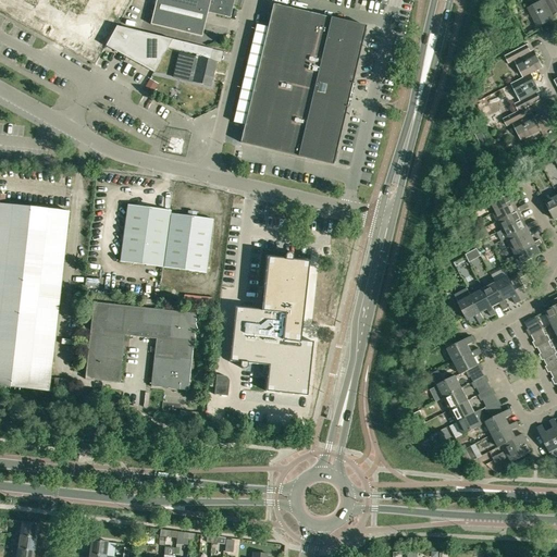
[(23,0),(86,35),(106,0),(23,0)]
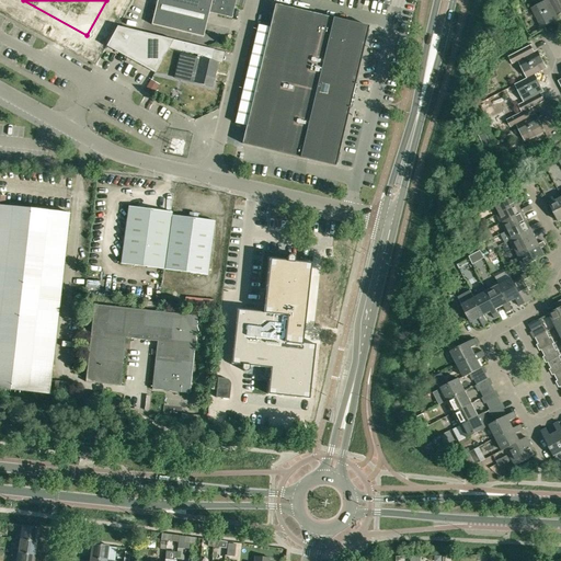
[(214,0),(157,0),(152,24),(204,36),(210,10),(231,15),(233,4),(214,0)]
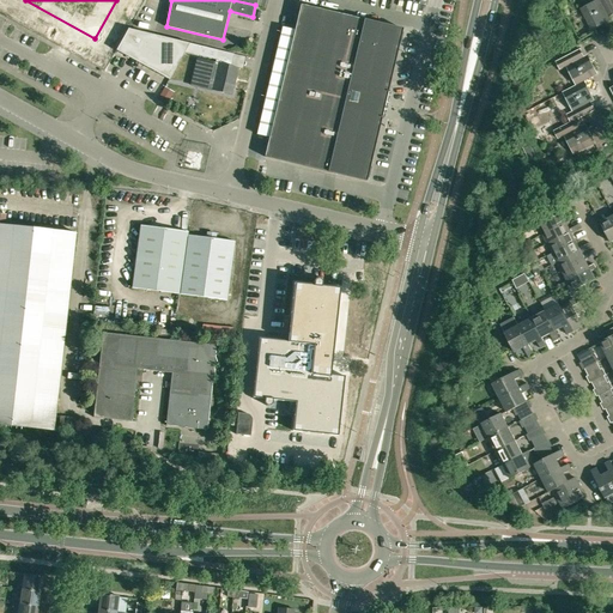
[(612,13),(612,6),(610,0),(598,0),(581,10),(592,30),(606,23),(611,20),(608,17),(612,13)]
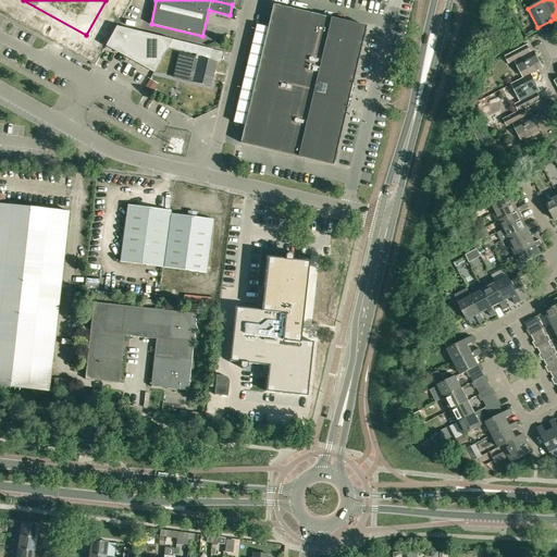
[(366,26),(285,7),(273,4),(240,143),(333,164),(346,108),(348,108),(348,107),(346,107),(351,84),(354,85),(354,84),(353,83),(366,26)]
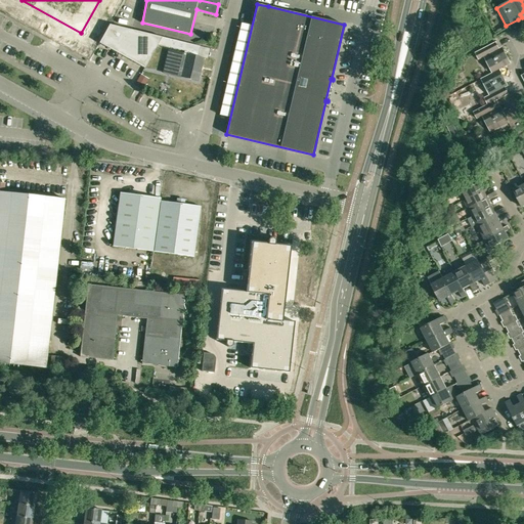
[(110,24),(99,42),(145,68),(158,44),(163,36),(110,24)]
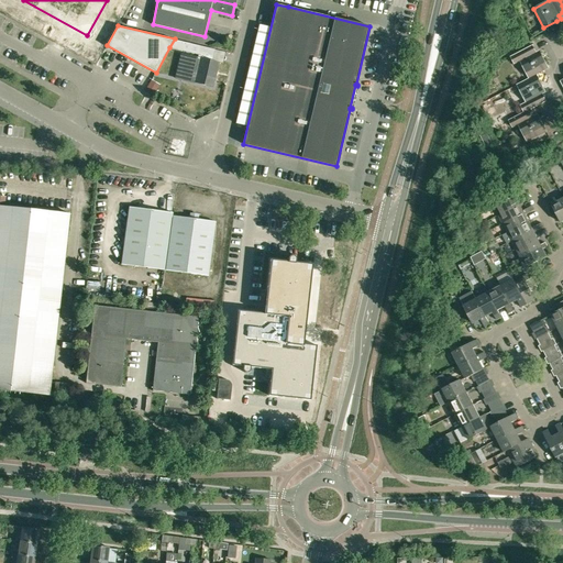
[(175,39),(169,47),(198,54),(198,57),(181,54),(175,78),(195,83),(212,87),(219,63),(212,61),(214,50),(216,48),(175,39)]
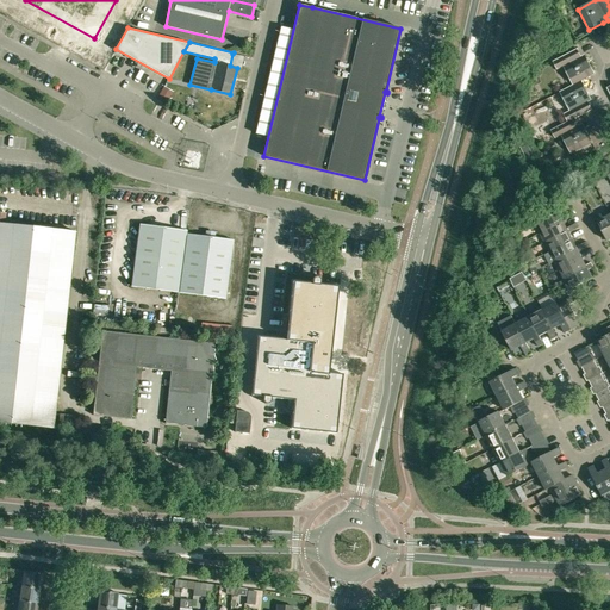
[(582,81),(587,79),(595,74),(584,55),(580,57),(577,49),(553,62),(558,69),(564,67),(573,86),(582,81)]
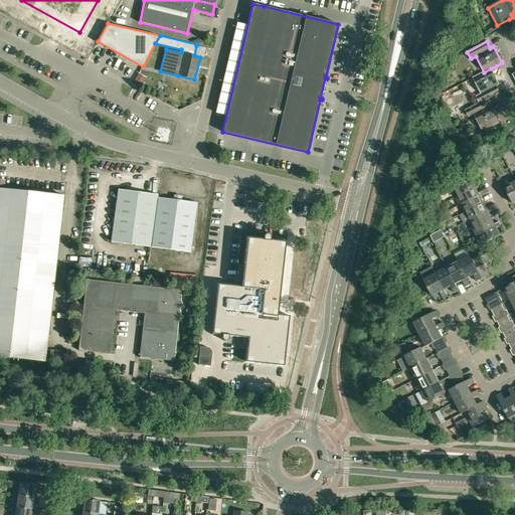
[(476,97),(480,103),(486,101),(500,93),(496,86),(499,84),(497,80),(491,68),(484,72),(473,77),(482,94),(476,97)]
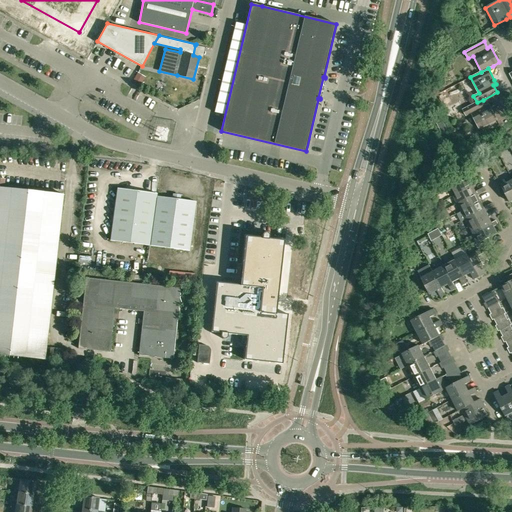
[(143,80),(135,76),(131,84),(139,88),(143,80)]
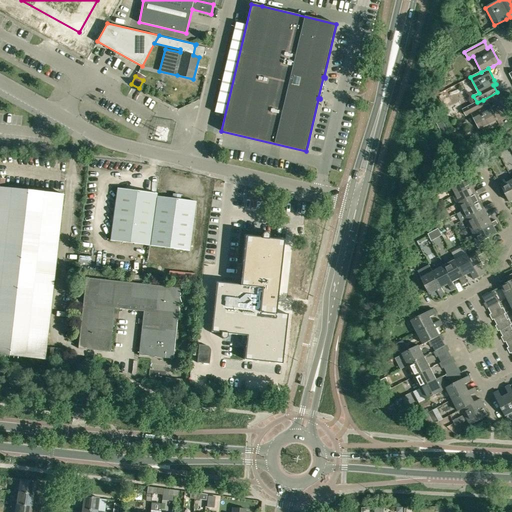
[(486,105),(483,100),(477,102),(462,110),(466,117),(471,114),(479,130),(497,120),(488,104),(486,105)]
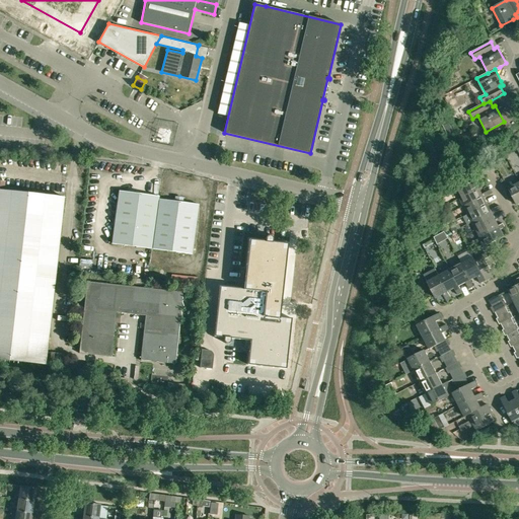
[(448,122),(442,125),(448,135),(453,132),(448,122)]
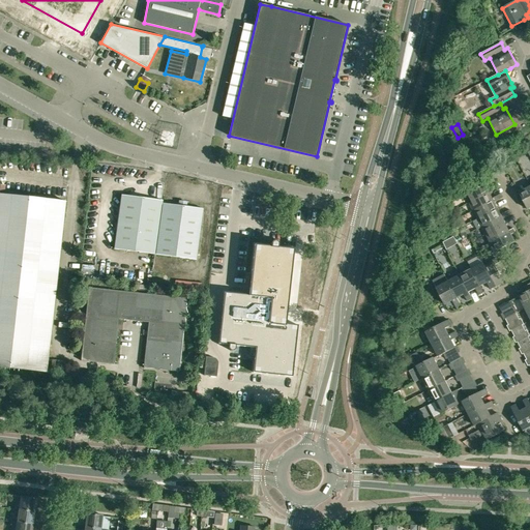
[(484,184),(465,195),(469,203),(489,193),(486,186),(491,184),(489,180),(483,182),(484,184)]
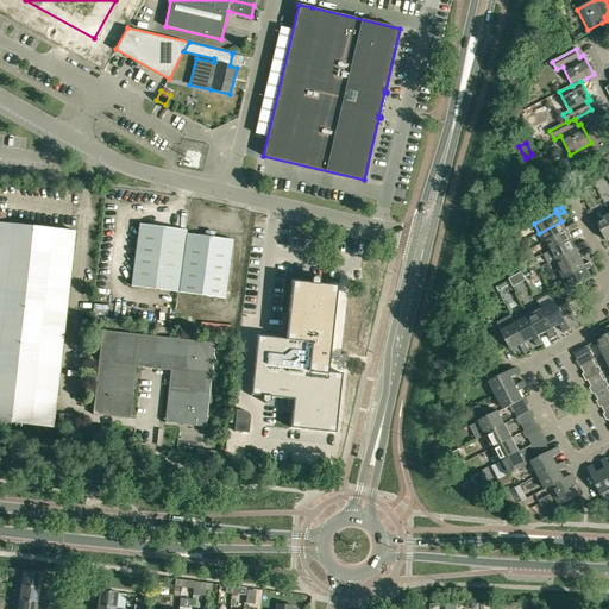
[(608,214),(596,221),(607,240),(608,239),(608,214)]
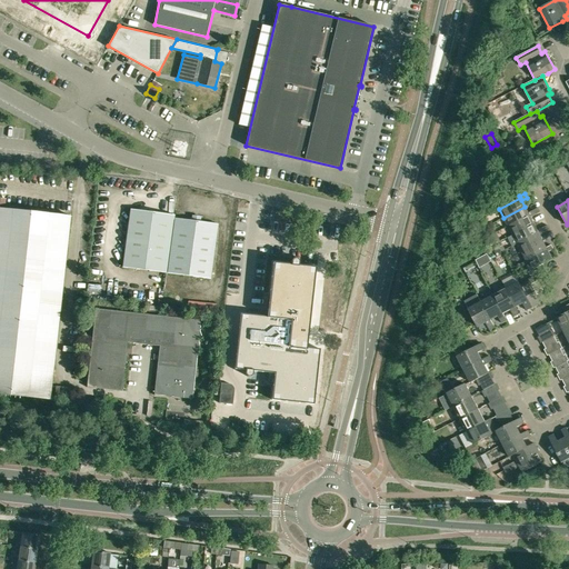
[(55,352),(70,216),(5,209),(5,203),(0,202),(0,393),(50,399),(55,352)]
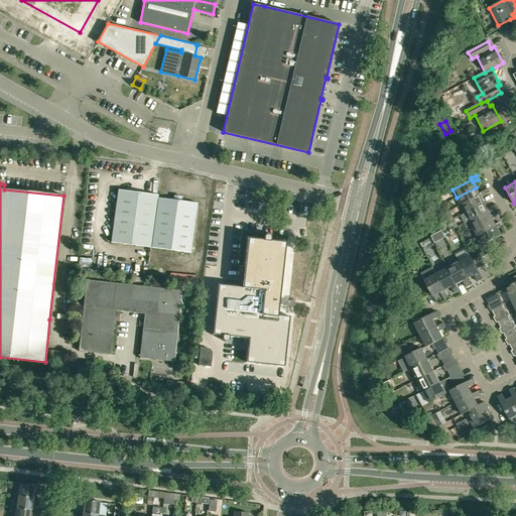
[(476,187),(457,198),(461,206),(480,196),(479,194),(476,187)]
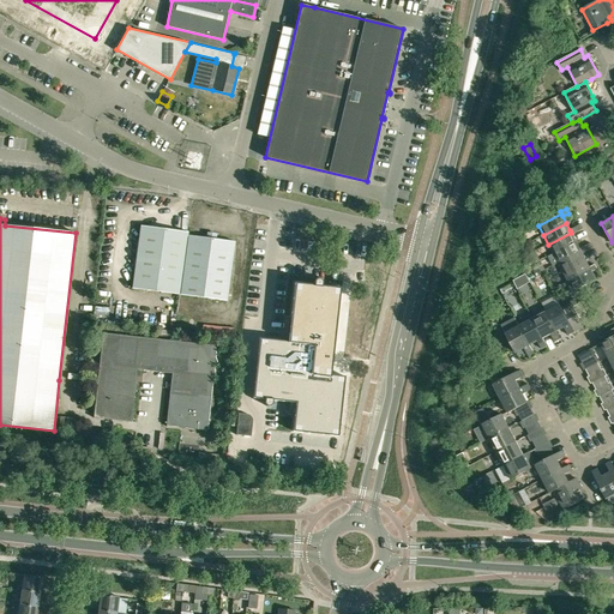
[(235,241),(187,235),(187,232),(140,226),(132,288),(179,295),(227,301),(235,241)]
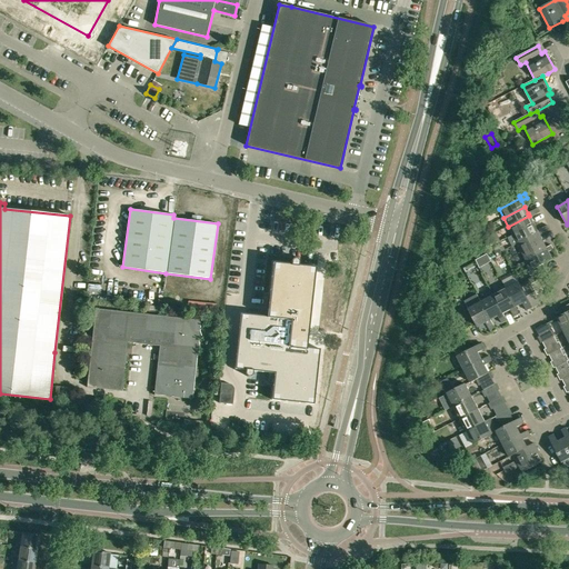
[(529,216),(508,227),(512,235),(533,225),(530,218),(529,216)]
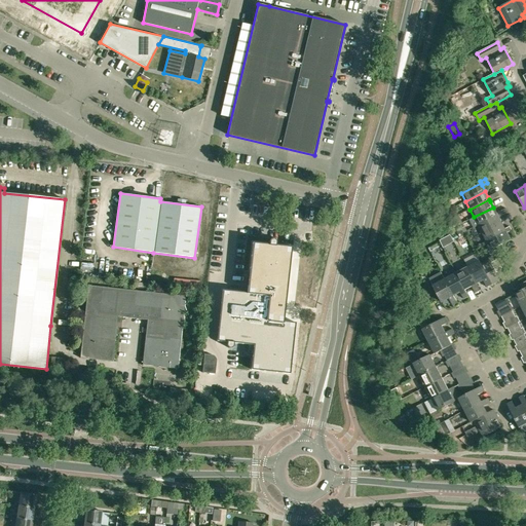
[(493,208),(474,217),(478,225),(497,215),(496,213),(493,208)]
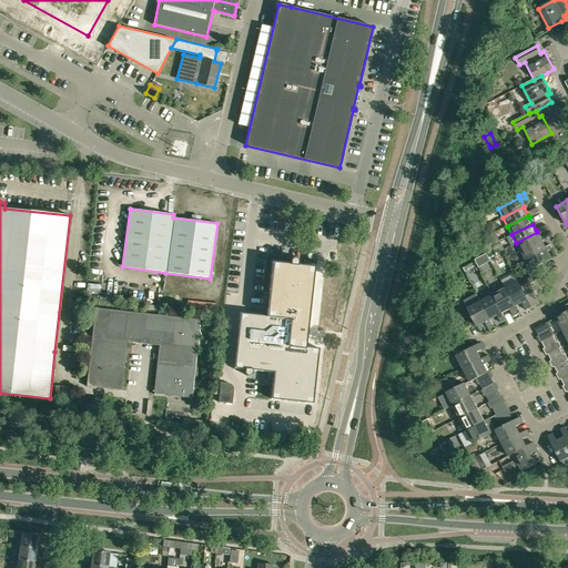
[(495,232),(487,235),(492,244),(496,243),(499,241),(495,232)]
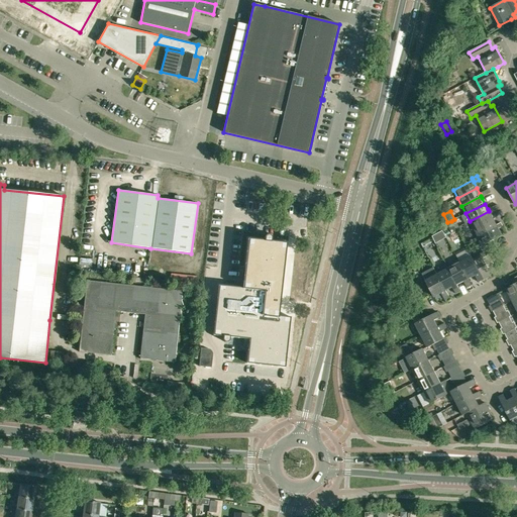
[(489,211),(470,221),(474,229),(493,219),(491,213),(489,211)]
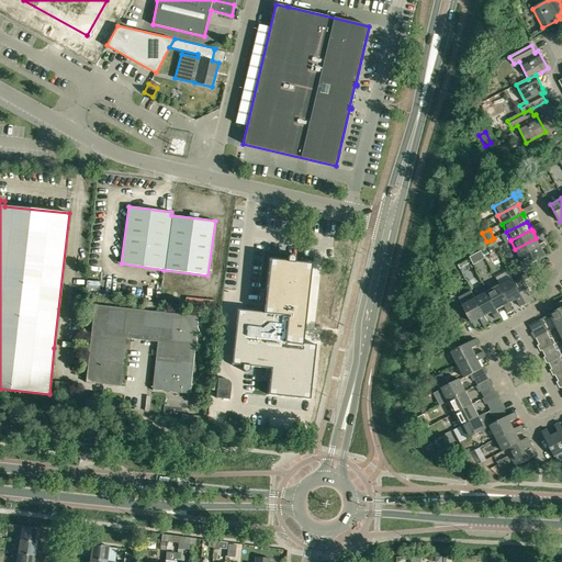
[(536,238),(515,249),(519,258),(541,247),(540,245),(536,238)]
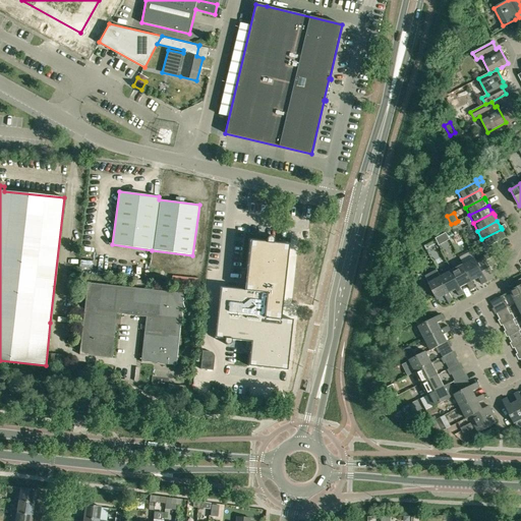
[(502,229),(481,239),(486,247),(483,248),(485,252),(487,251),(490,249),(488,246),(505,238),(506,238),(503,231),(502,229)]
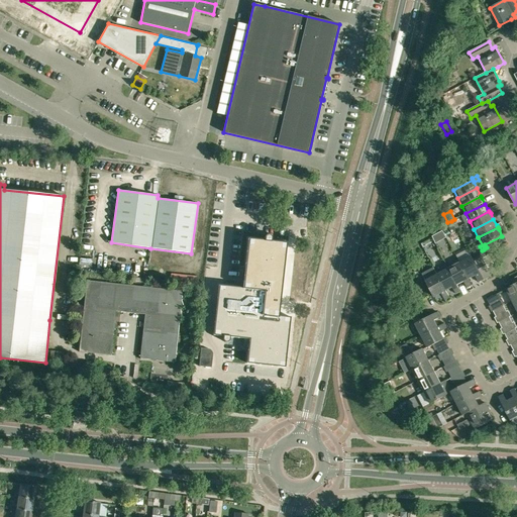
[(278,316),(280,304),(286,242),(271,241),(271,238),(271,237),(271,236),(270,235),(269,235),(269,234),(268,234),(267,234),(267,235),(266,235),(265,235),(265,236),(264,237),(264,240),(248,238),(243,288),(219,285),(213,335),(223,336),(222,339),(223,340),(223,341),(224,342),(225,342),(226,342),(227,342),(228,342),(228,341),(229,341),(229,340),(229,339),(229,336),(233,337),(232,342),(237,342),(238,337),(249,339),(246,363),(285,367),(290,317),(278,316)]
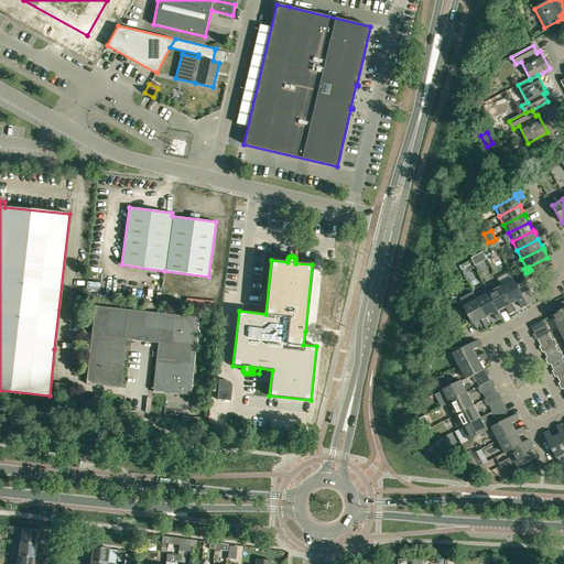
[(537,300),(532,292),(527,281),(531,280),(529,274),(524,277),(525,279),(517,284),(528,305),(537,300)]
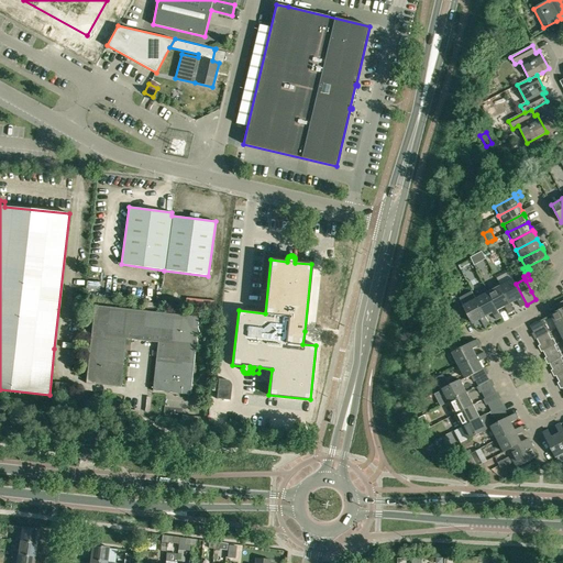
[(514,279),(500,286),(510,304),(518,299),(521,307),(527,305),(516,284),(514,279)]
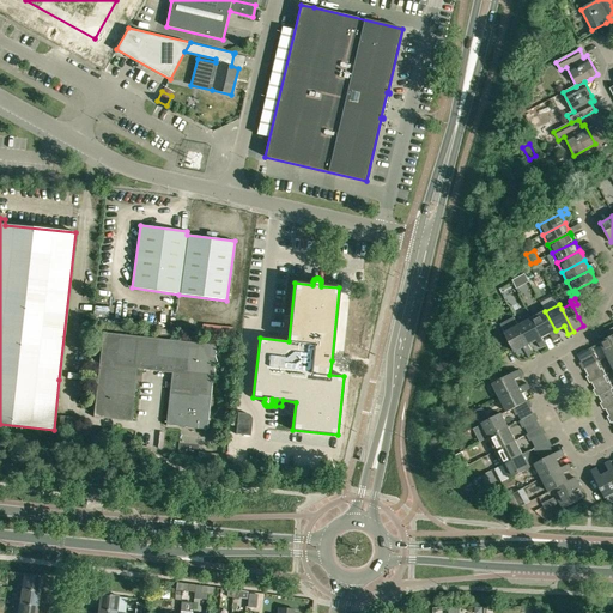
[(560,338),(556,331),(545,311),(532,319),(541,338),(542,338),(551,333),(554,341),(560,338)]
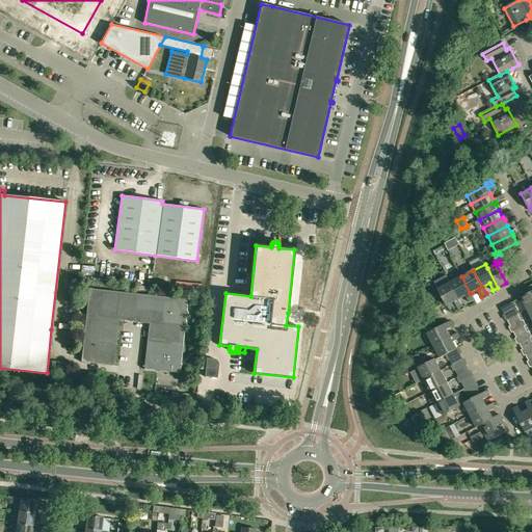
[(434,283),(437,289),(447,306),(454,301),(458,309),(462,306),(459,298),(458,299),(450,283),(447,276),(434,283)]
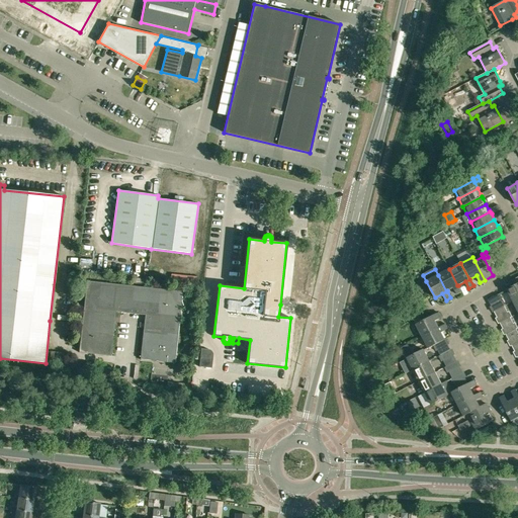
[(449,269),(438,275),(446,291),(447,290),(453,287),(456,294),(461,291),(458,285),(457,285),(449,269)]
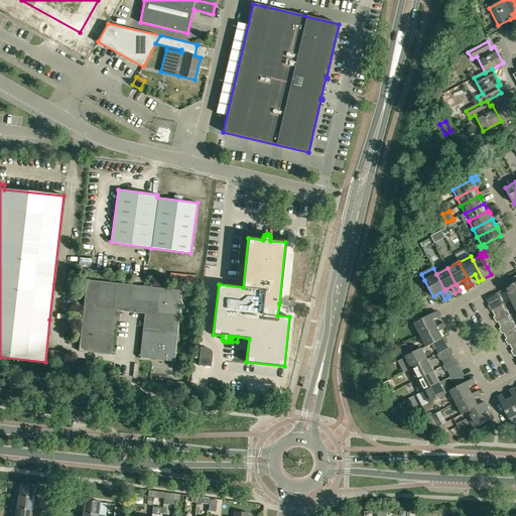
[(511,300),(515,297),(515,276),(510,279),(513,284),(505,288),(511,300)]
